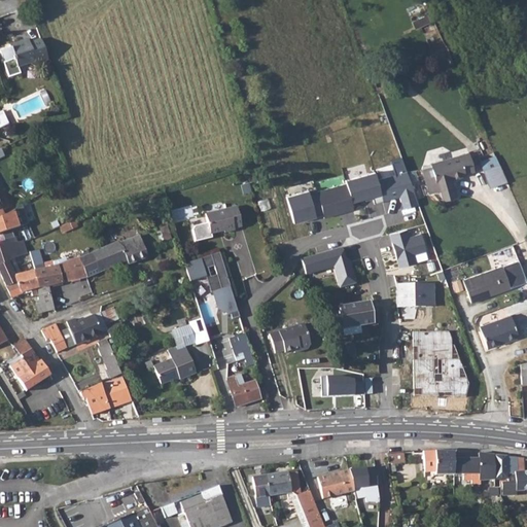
[(50,62),(42,40),(31,44),(30,41),(11,46),(12,49),(3,54),(6,64),(5,65),(10,79),(22,76),(20,69),(37,64),(38,66),(50,62)]
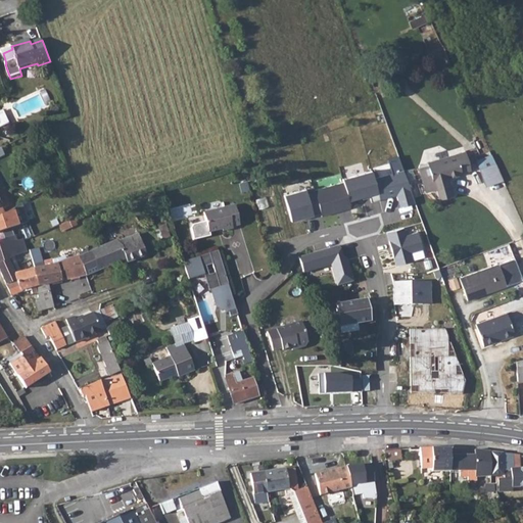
[(1,111),(0,111),(0,124),(2,126),(8,122),(1,111)]
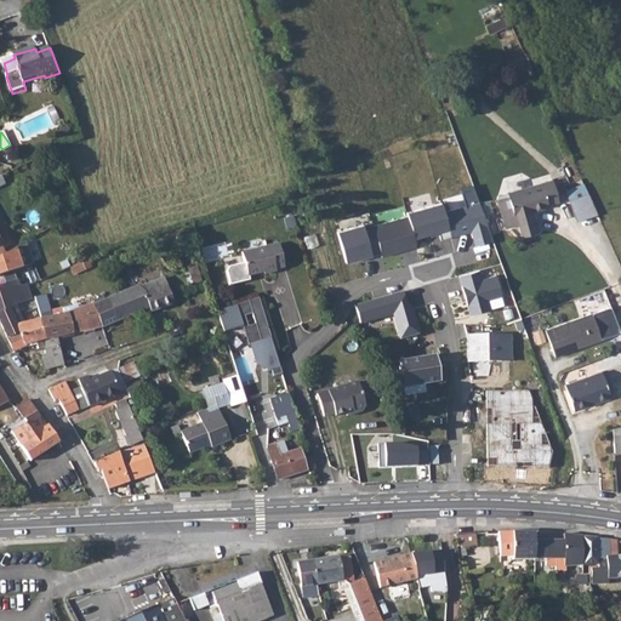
[(5,174),(0,175),(0,256),(5,254),(3,249),(12,244),(0,220),(0,186),(6,184),(4,180),(7,178),(5,174)]
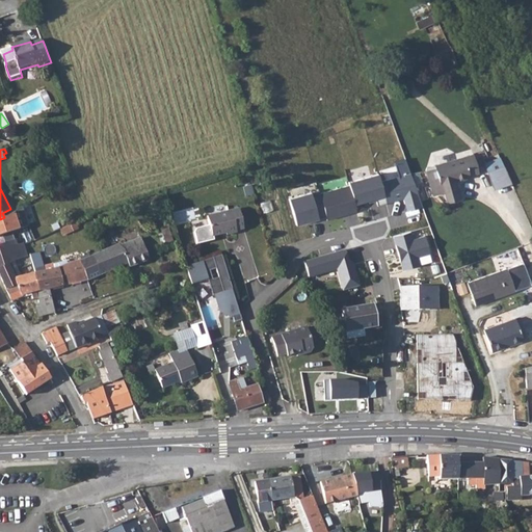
[(451,160),(435,165),(435,167),(427,170),(434,195),(445,192),(448,203),(462,198),(459,189),(458,189),(455,181),(459,180),(471,176),(471,175),(479,171),(474,153),(451,160)]
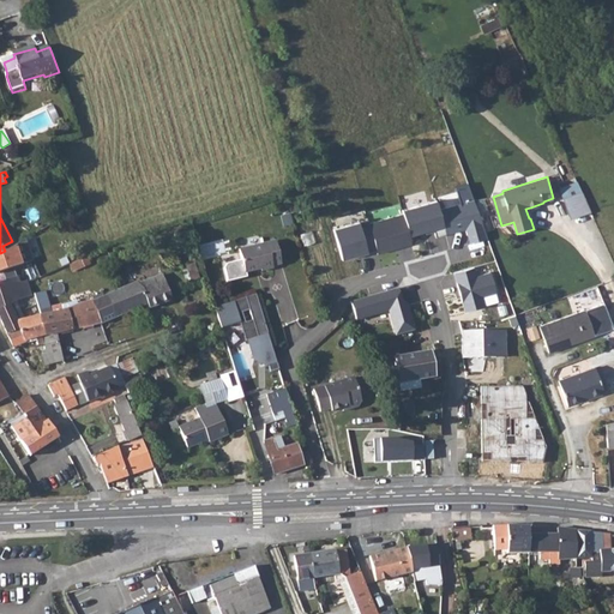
[(590,211),(582,190),(564,196),(573,217),(590,211)]
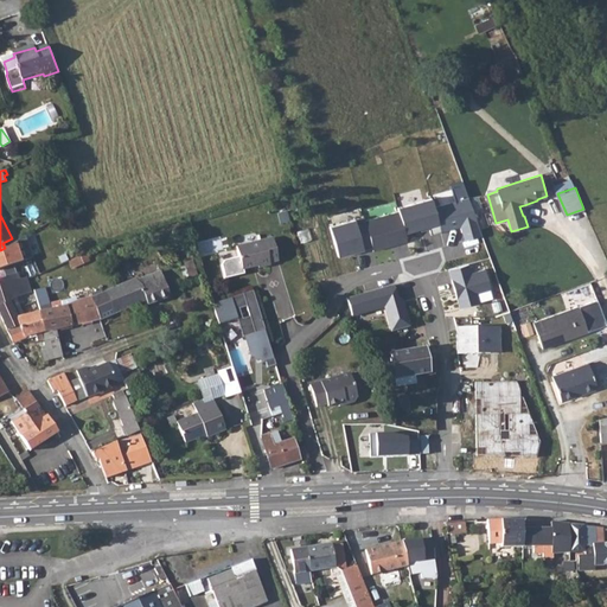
[(464,232),(466,240),(483,236),(468,198),(435,208),(441,232),(452,230),(451,228),(460,225),(462,234),(464,232)]
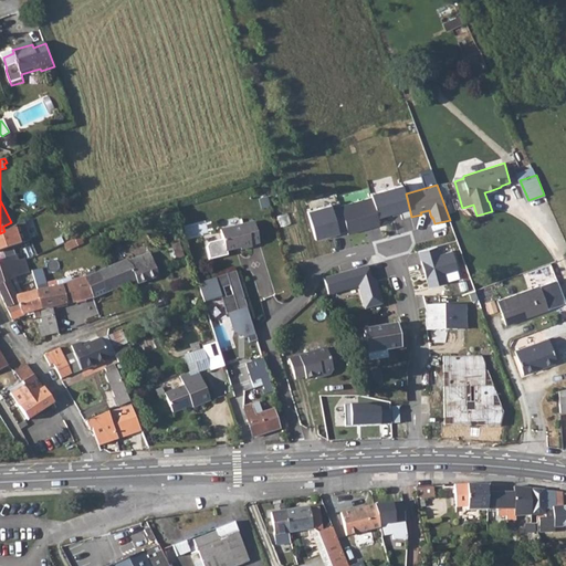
[(402,219),(411,217),(406,194),(404,186),(371,195),(373,198),(378,218),(400,211),(402,219)]
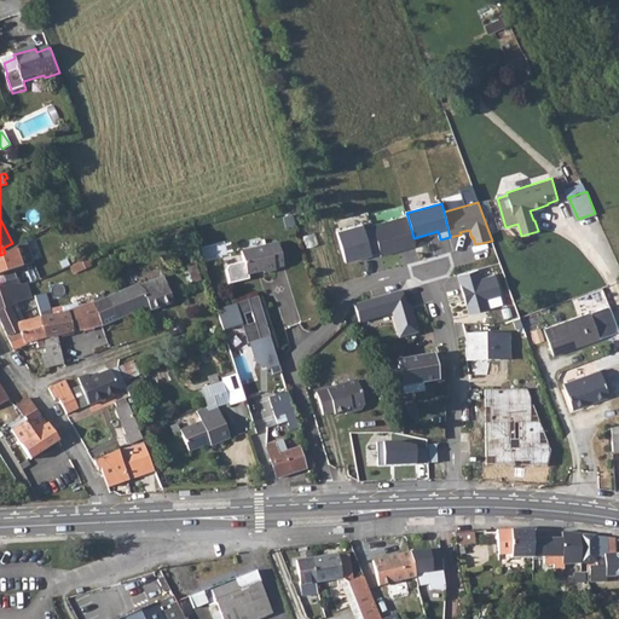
[(381,254),(381,256),(400,252),(399,250),(405,248),(406,249),(416,247),(414,238),(408,217),(372,226),(381,254)]
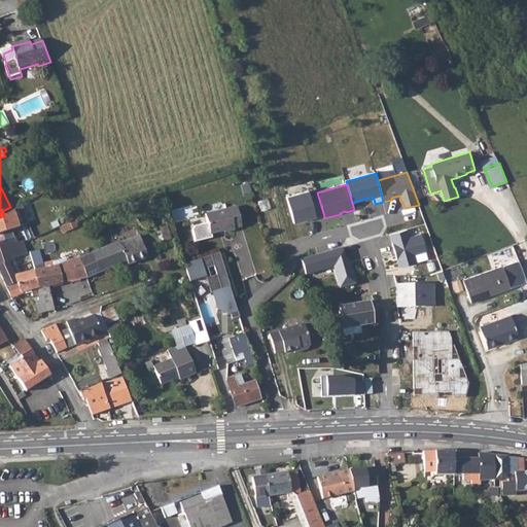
[(316,219),(324,216),(317,192),(316,189),(287,198),(294,223),(315,217),(316,219)]
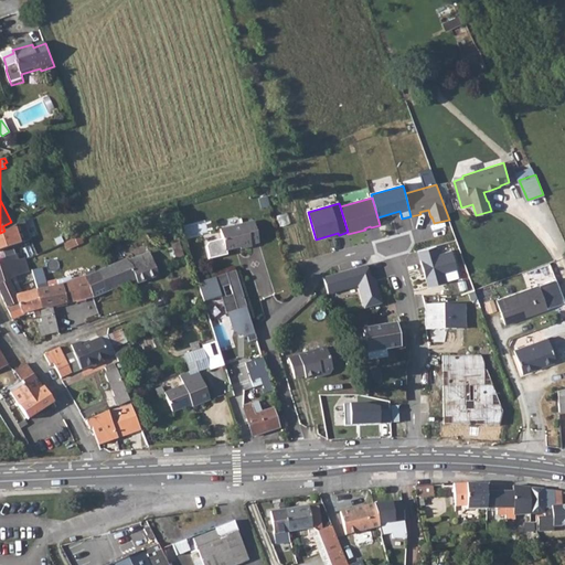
[(253,221),(220,230),(222,240),(209,243),(206,247),(210,259),(227,255),(226,252),(240,247),(241,249),(251,246),(251,244),(258,242),(253,221)]
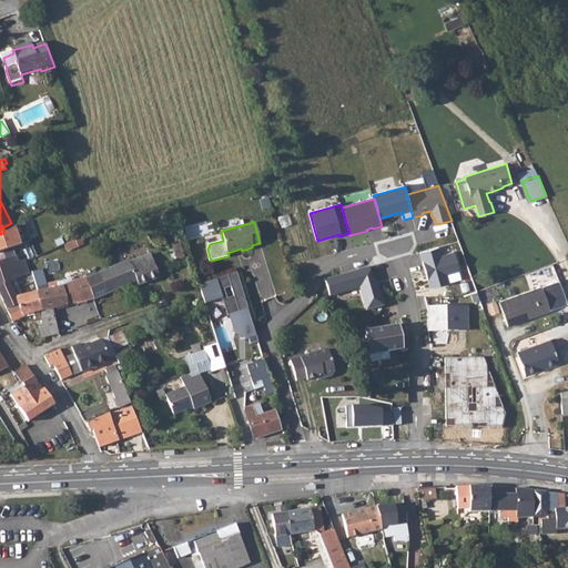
[(99,230),(90,234),(93,241),(102,236),(99,230)]
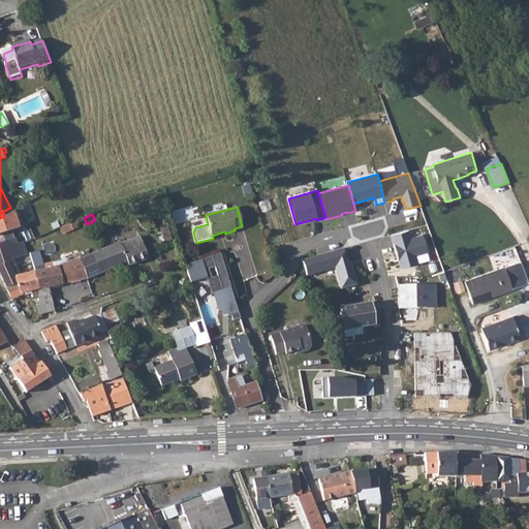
[(411,238),(409,229),(392,235),(401,268),(417,263),(415,255),(428,252),(423,235),(411,238)]
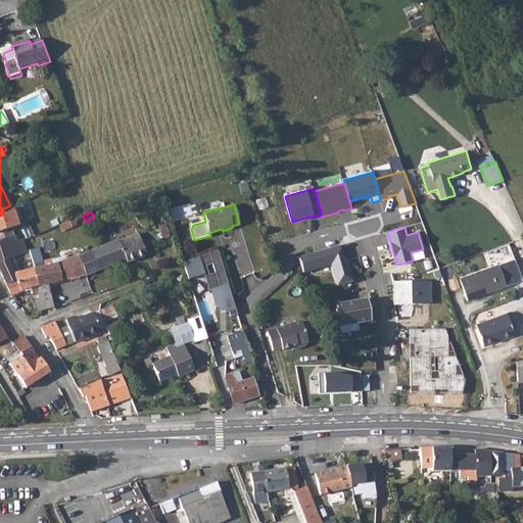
[(0,234),(0,240),(13,236),(12,231),(0,234)]
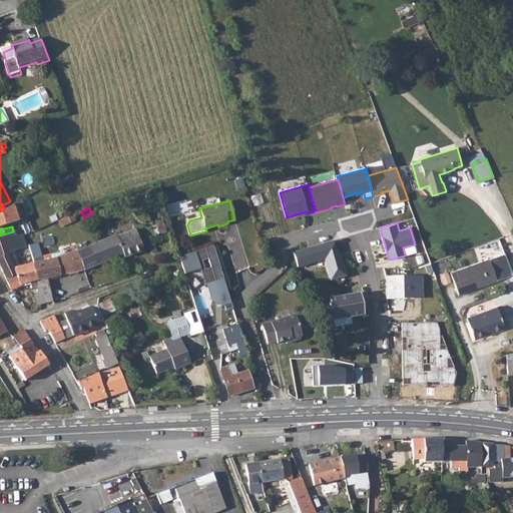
[(86,247),(78,250),(85,270),(108,260),(123,253),(125,258),(144,250),(136,229),(116,237),(114,235),(86,247)]
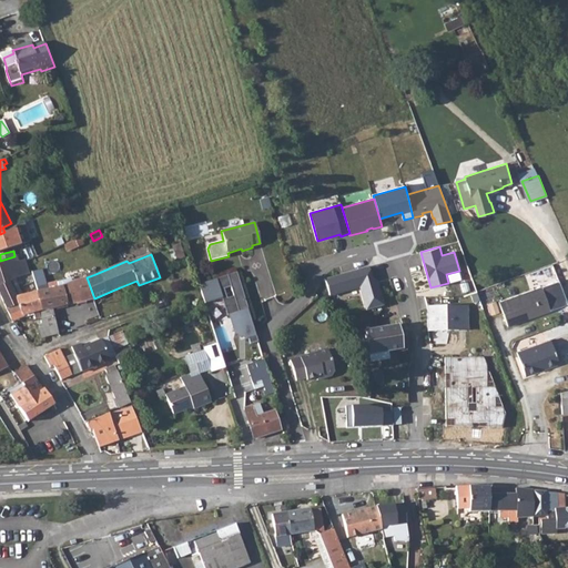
[(14,256),(0,261),(0,292),(7,310),(17,304),(14,297),(21,295),(19,288),(14,279),(29,274),(24,260),(19,262),(17,256),(14,256)]
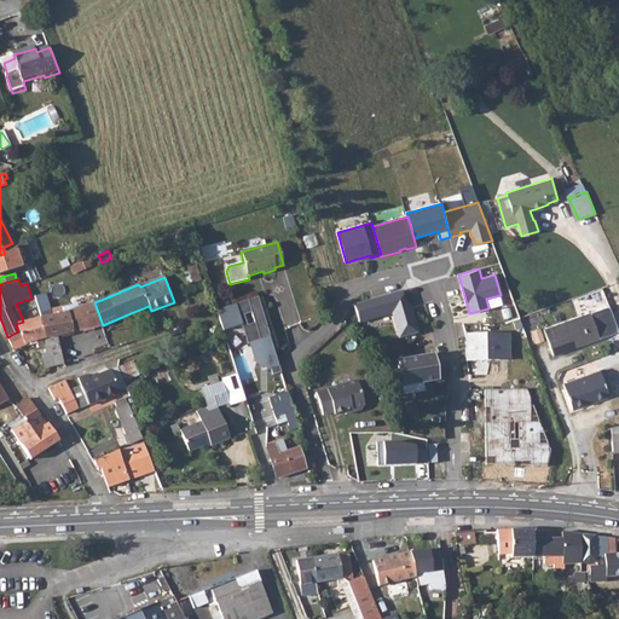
[(401,290),(353,304),(359,322),(392,312),(399,337),(417,333),(410,307),(406,308),(401,290)]
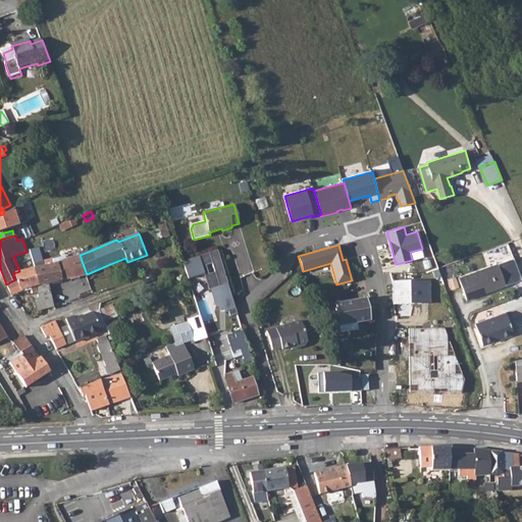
[(224,311),(227,310),(229,316),(237,314),(216,250),(183,260),(187,273),(195,271),(197,275),(204,273),(209,290),(211,289),(215,305),(217,305),(219,310),(224,308),(224,311)]
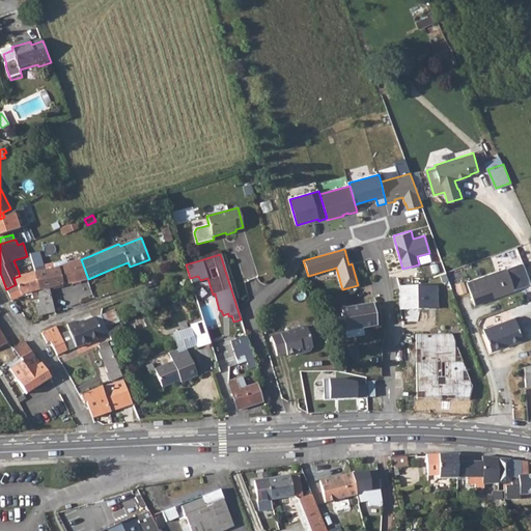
[(39,271),(34,273),(40,290),(50,288),(73,282),(84,280),(88,279),(81,259),(62,264),(61,266),(54,268),(39,271)]
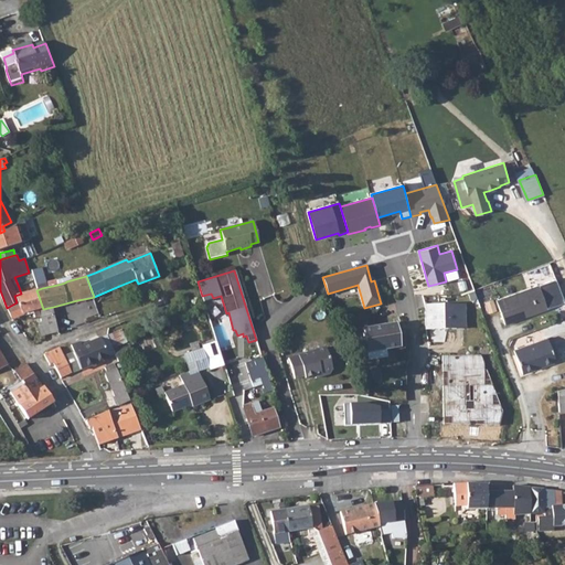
[(539,285),(497,300),(505,323),(531,315),(531,313),(546,307),(564,301),(556,278),(539,285)]
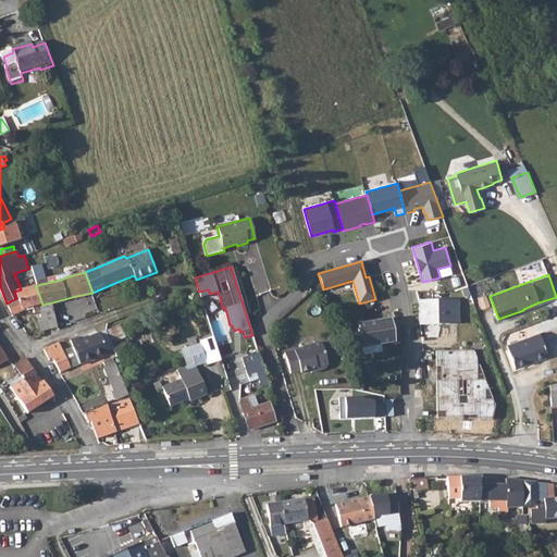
[(16,298),(7,304),(12,314),(13,314),(22,311),(22,310),(31,308),(33,313),(40,311),(42,320),(38,321),(41,331),(57,327),(52,302),(42,305),(36,286),(21,289),(14,292),(16,298)]
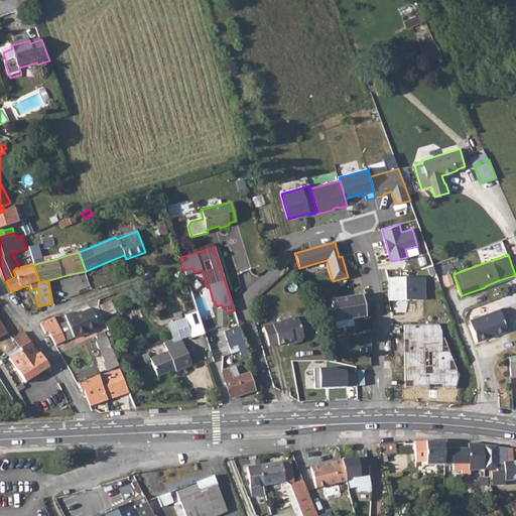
[(424,278),(389,279),(389,299),(424,299),(424,278)]
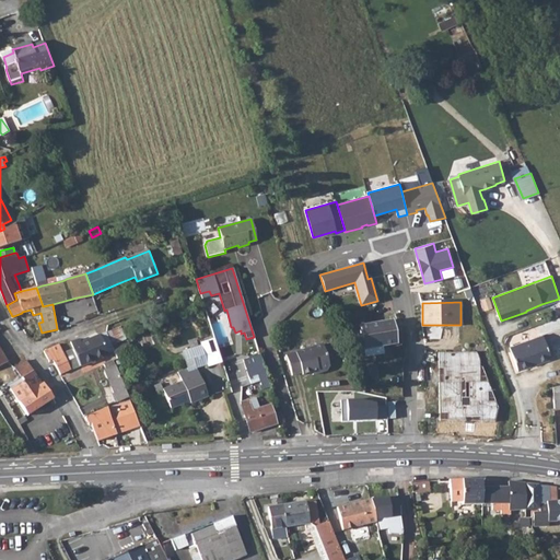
[(370,324),(359,326),(363,349),(397,343),(394,321),(370,324)]
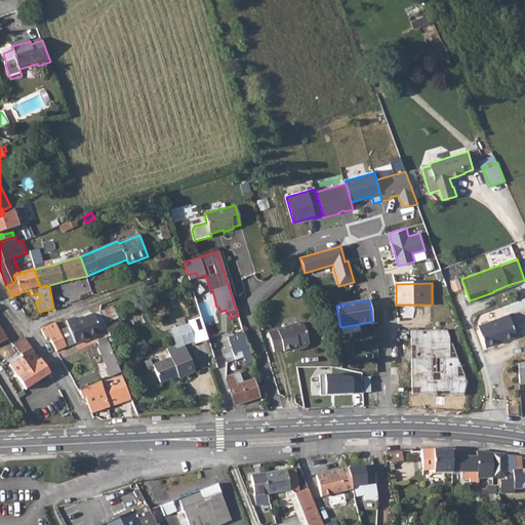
[(99,311),(93,314),(102,333),(108,330),(106,325),(99,311)]
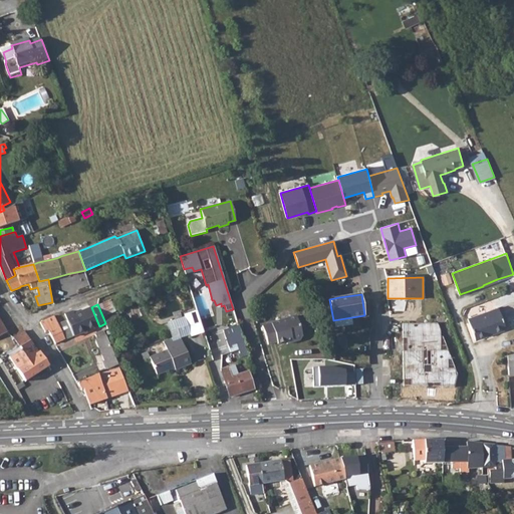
[(73,311),(64,314),(67,321),(74,336),(74,337),(99,326),(91,307),(74,314),(73,311)]
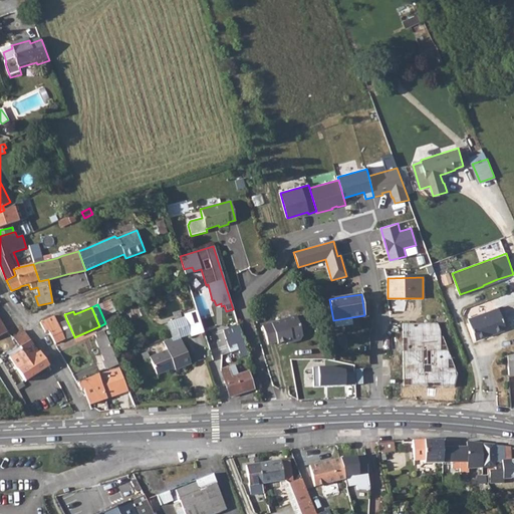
[(498,307),(468,318),(475,339),(506,328),(498,307)]
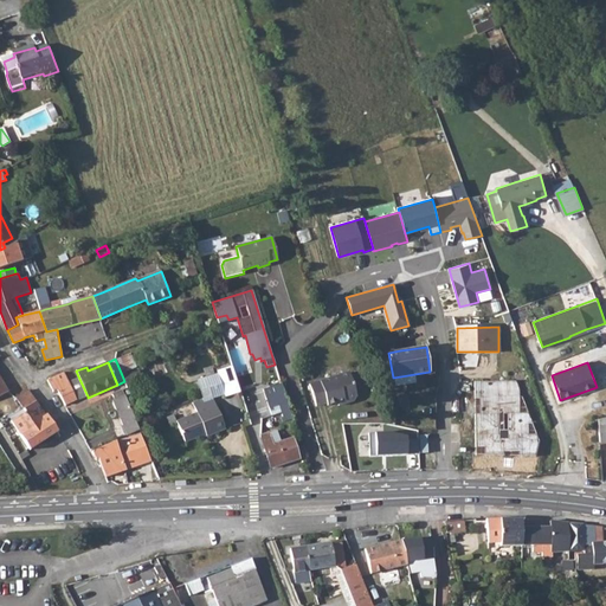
[(236,375),(232,366),(218,371),(219,373),(225,391),(226,397),(240,392),(236,375)]
